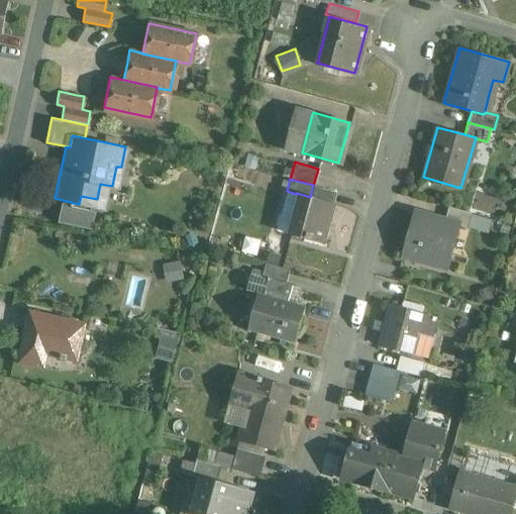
[(331,203),(310,197),(309,197),(296,193),(296,195),(298,196),(295,207),(297,208),(290,232),(320,241),(331,203)]
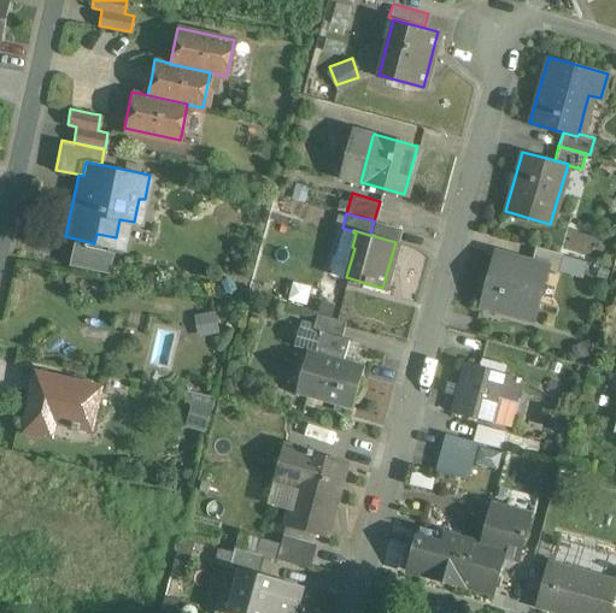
[(557,271),(557,270),(558,269),(562,253),(535,246),(531,261),(531,263),(546,266),(546,267),(557,271)]
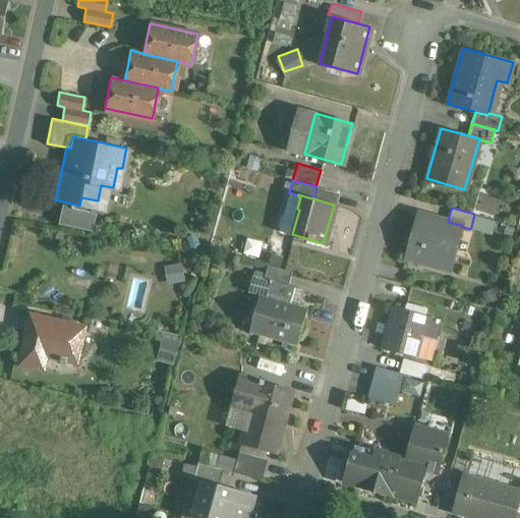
[(416,214),(411,233),(405,256),(450,268),(461,225),(416,214)]
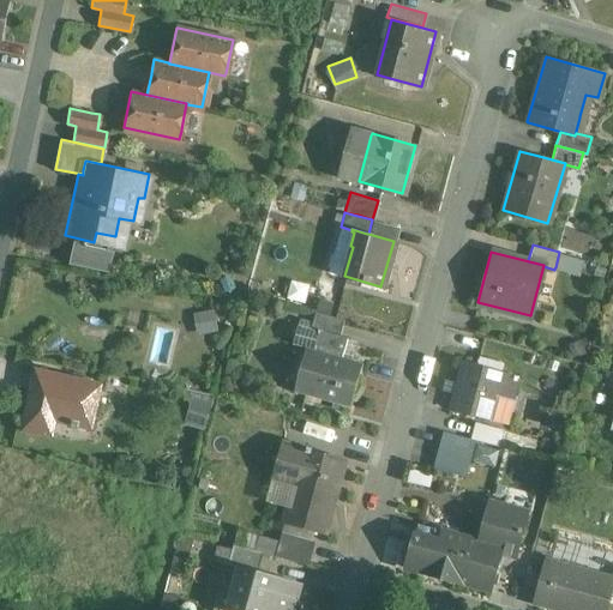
[(192,309),(196,331),(217,328),(214,306),(192,309)]
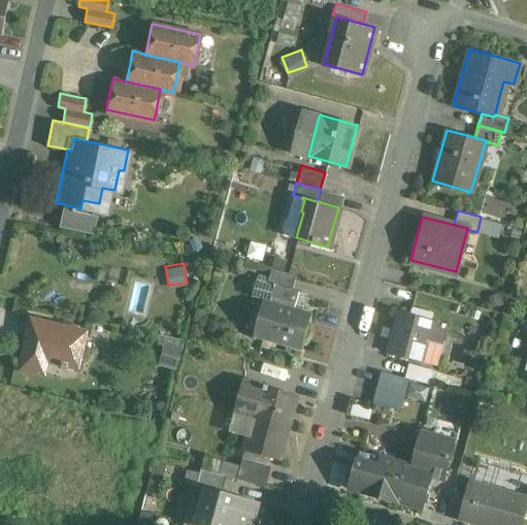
[(295,273),(287,271),(270,267),(266,282),(272,284),(273,283),(291,287),(295,273)]
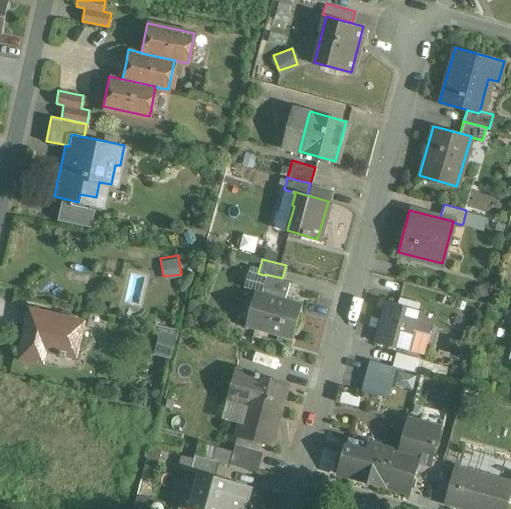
[(291,338),(299,306),(300,305),(300,301),(284,297),(289,281),(265,274),(261,291),(253,289),(244,325),(291,338)]
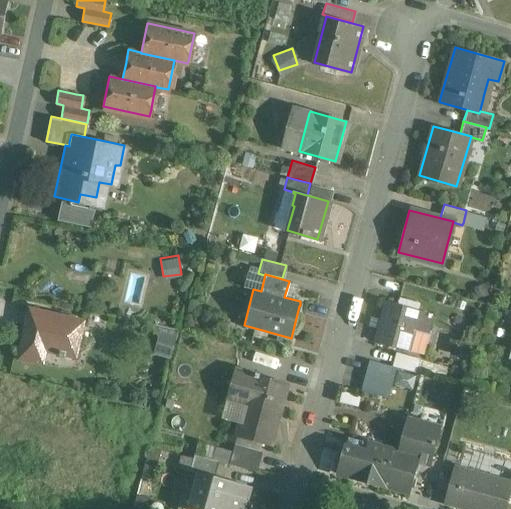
[(384,300),(381,311),(373,340),(409,350),(420,310),(384,300)]
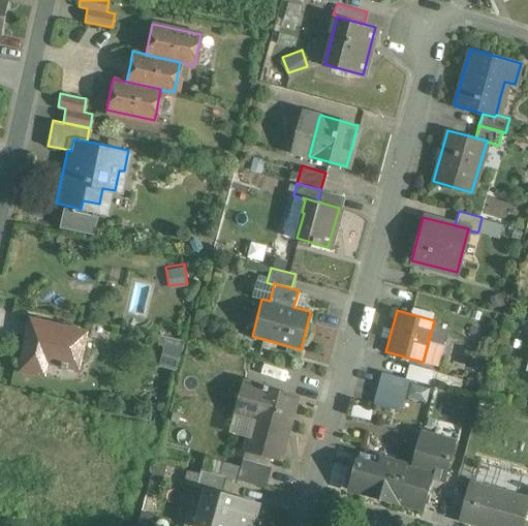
[(44,360),(76,366),(85,330),(29,317),(18,368),(18,369),(41,374),(44,360)]
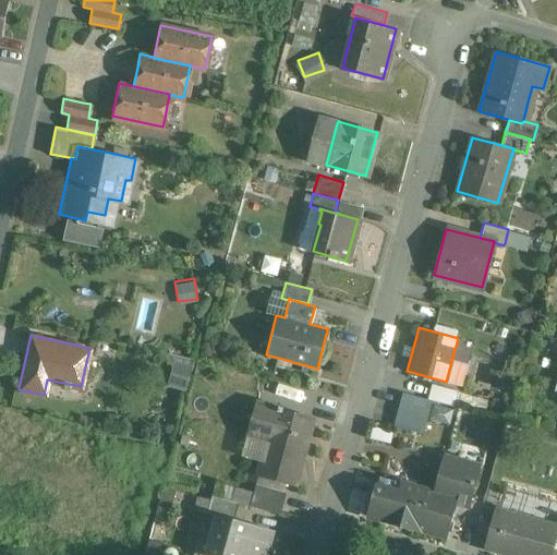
[(167,383),(186,386),(192,356),(172,351),(167,383)]
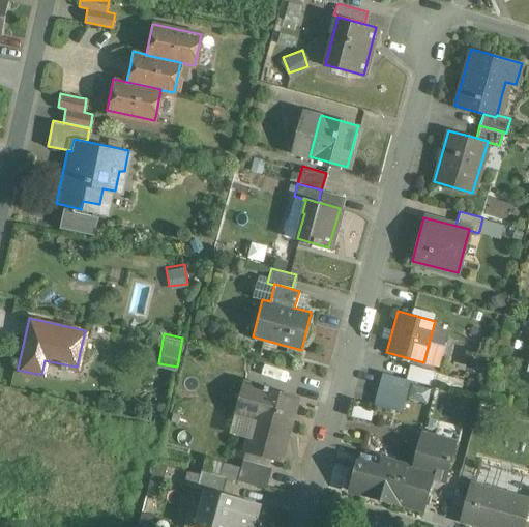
[(401,410),(408,381),(409,381),(409,379),(381,372),(373,403),(401,410)]
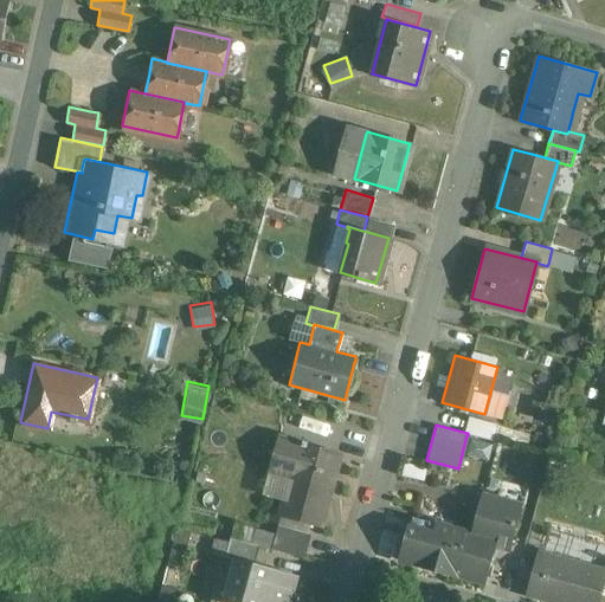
[(339,453),(314,447),(314,446),(309,445),(309,442),(306,441),(302,440),(301,442),(277,437),(269,470),(290,476),(280,515),(319,524),(339,453)]
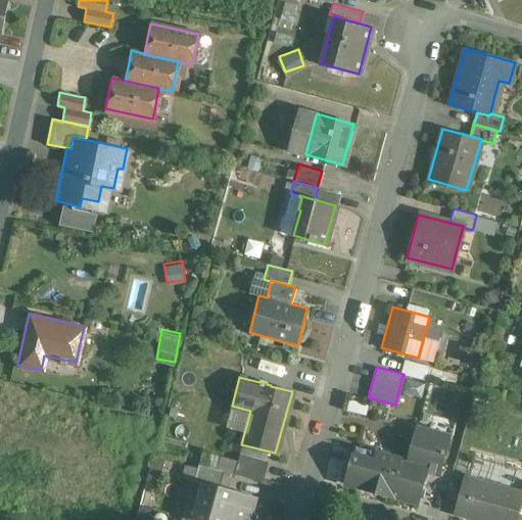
[(438,473),(444,451),(444,450),(448,434),(416,426),(407,460),(354,445),(350,463),(344,482),(399,498),(417,502),(426,471),(438,473)]
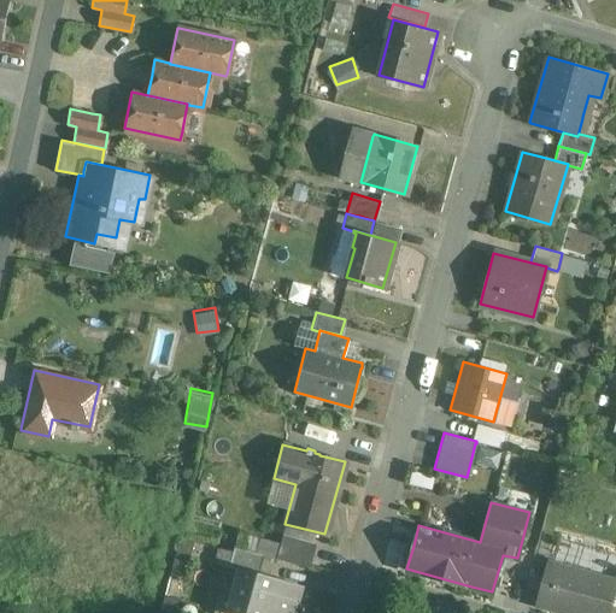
[(275,558),(305,566),(311,542),(281,534),(275,558)]
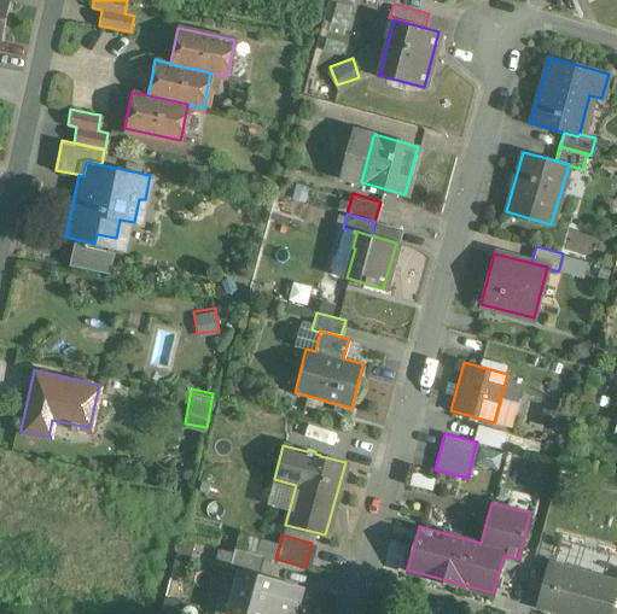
[(187,560),(191,538),(179,537),(175,559),(187,560)]
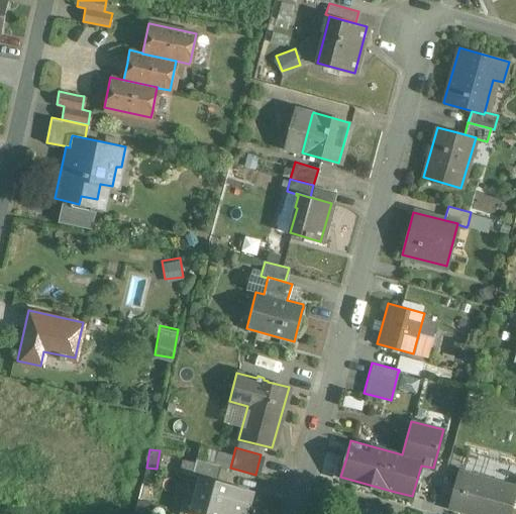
[(199,477),(199,476),(226,483),(230,468),(196,457),(191,475),(199,477)]
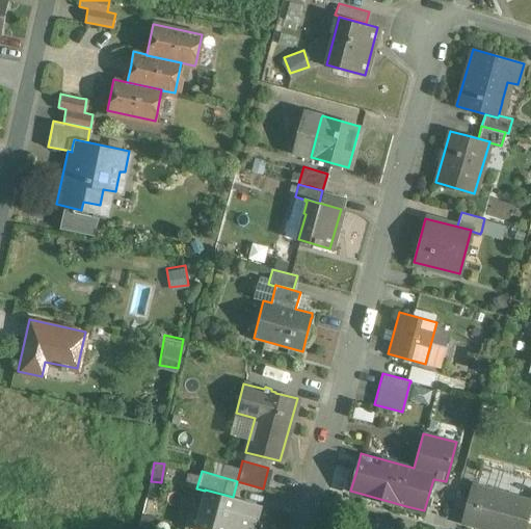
[(472,485),(469,494),(461,521),(489,528),(492,528),(493,528),(496,528),(523,528),(530,501),(530,499),(505,493),(505,494),(504,495),(472,485)]
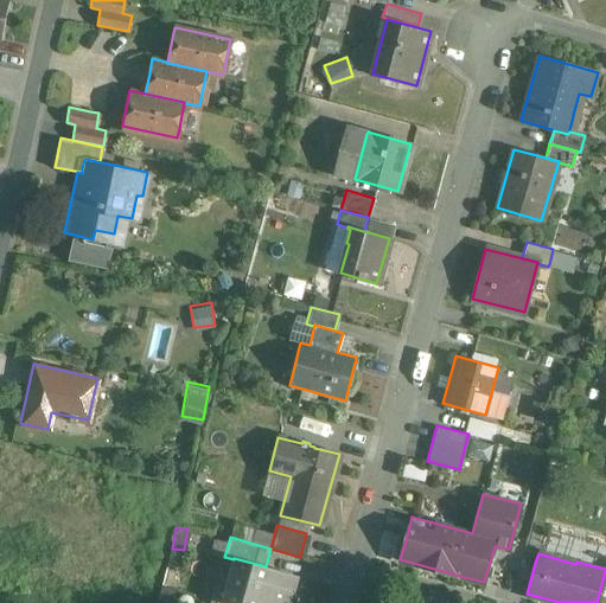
[(221,602),(289,602),(298,575),(266,566),(234,558),(234,559),(221,602)]
